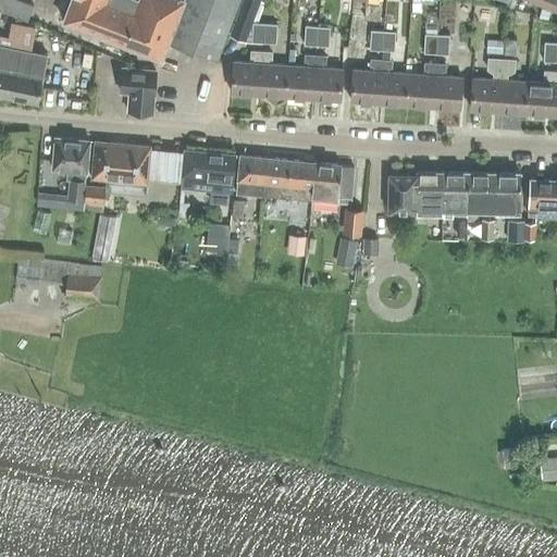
[(32,5),(16,0),(0,0),(0,12),(26,22),(32,5)]
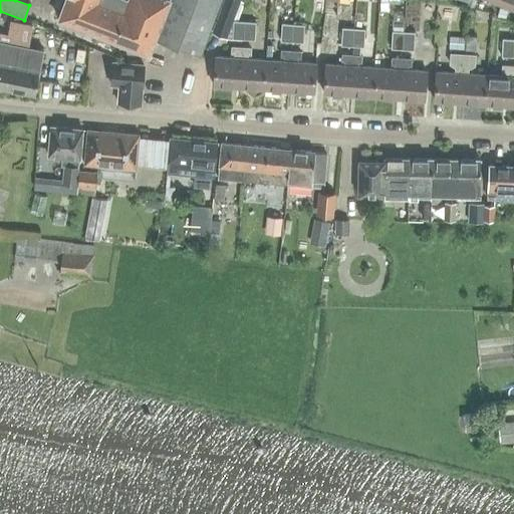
[(149,54),(169,0),(64,0),(58,19),(149,54)]
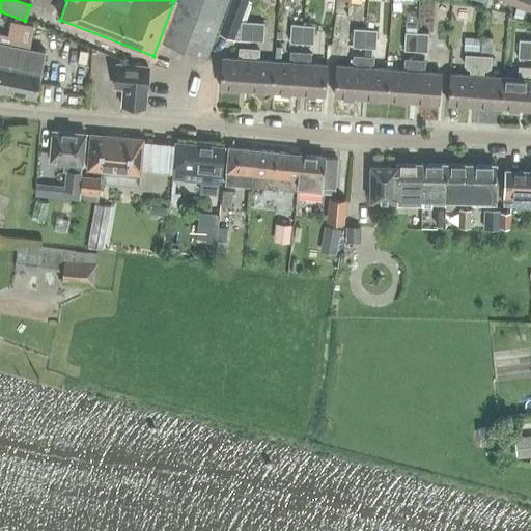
[(206,57),(227,0),(175,0),(160,39),(206,57)]
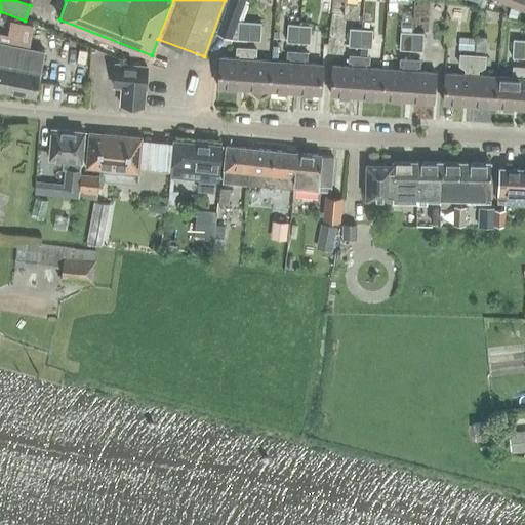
[(244,0),(226,0),(213,34),(230,40),(237,21),(244,0)]
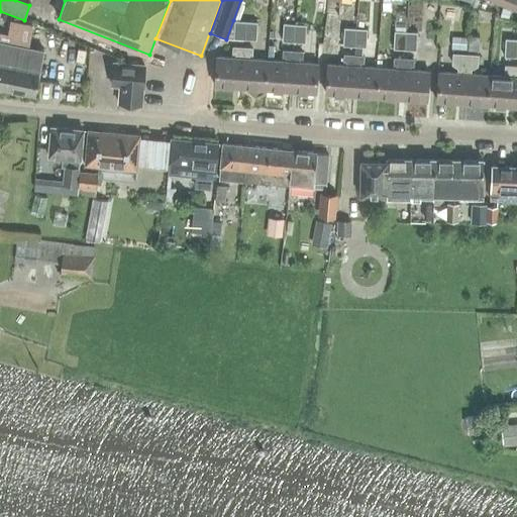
[(516,0),(500,0),(499,3),(516,10),(516,8),(516,0)]
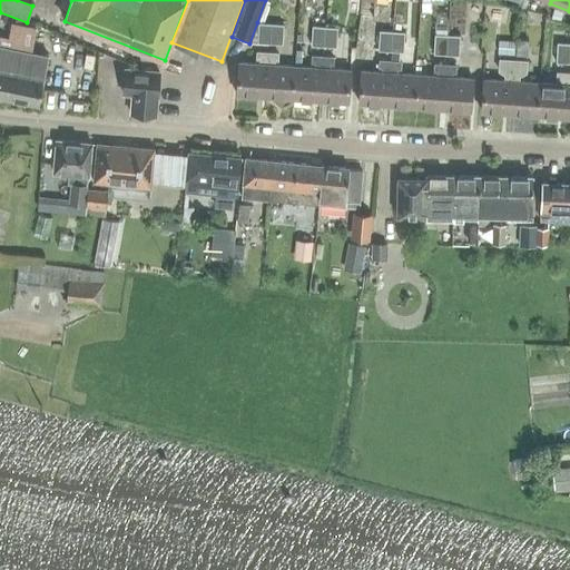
[(48,56),(31,52),(35,27),(10,22),(7,38),(0,36),(0,99),(39,106),(48,56)]
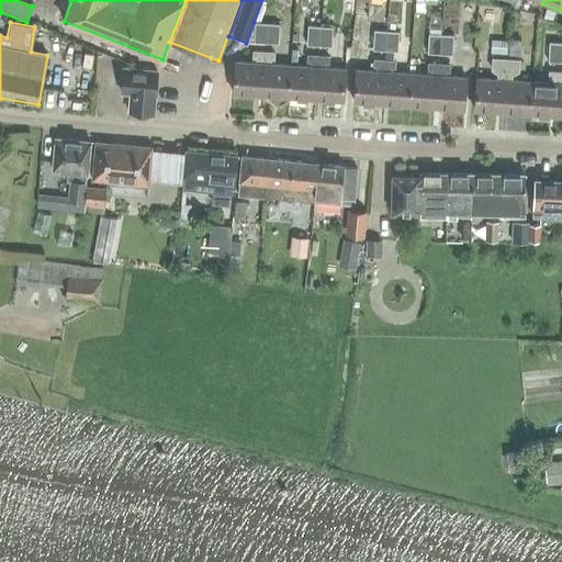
[(265,43),(266,23),(254,22),(251,42),(265,43)]
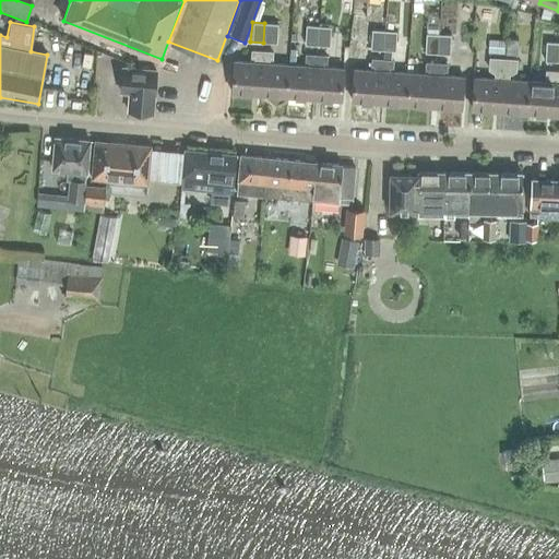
[(264,23),(263,43),(275,44),(277,24),(264,23)]
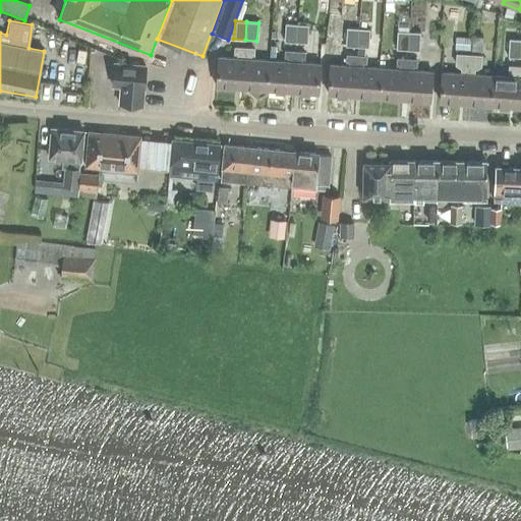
[(294,43),(295,24),(284,23),(283,42),(294,43)]
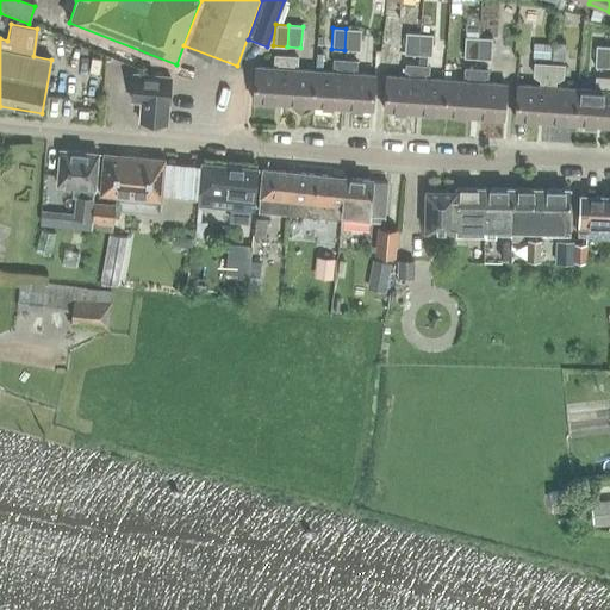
[(346,29),(344,50),(359,51),(360,29),(346,29)]
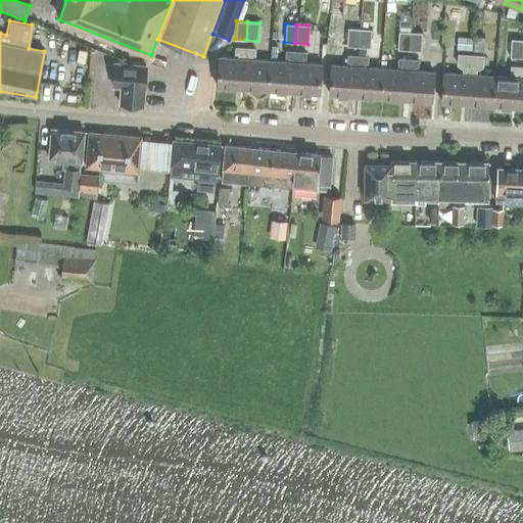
[(357,47),(359,29),(346,28),(345,47),(357,47)]
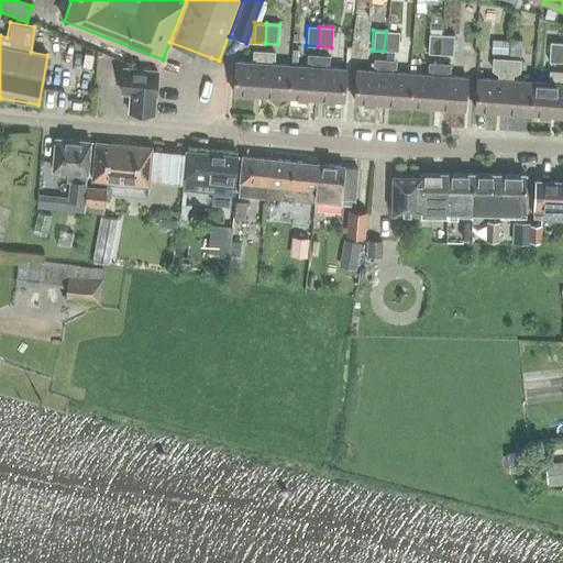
[(386,31),(384,51),(397,52),(398,32),(386,31)]
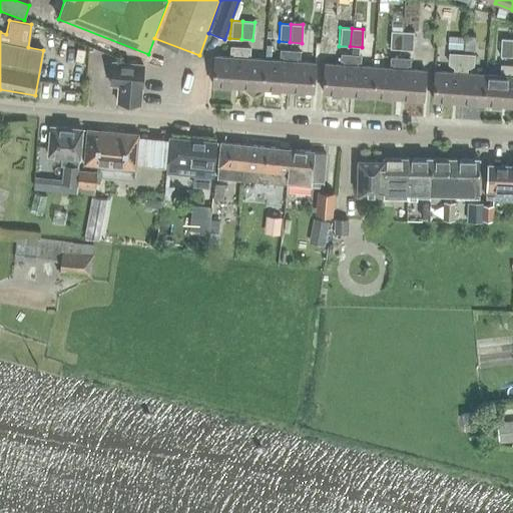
[(400,50),(401,31),(390,31),(389,49),(400,50)]
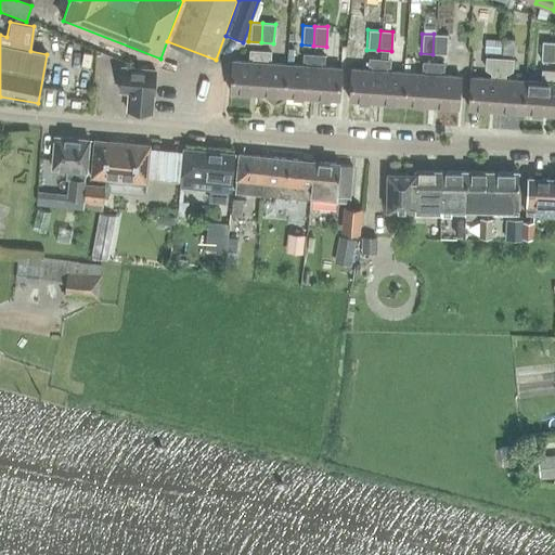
[(434,34),(433,54),(446,54),(447,35),(434,34)]
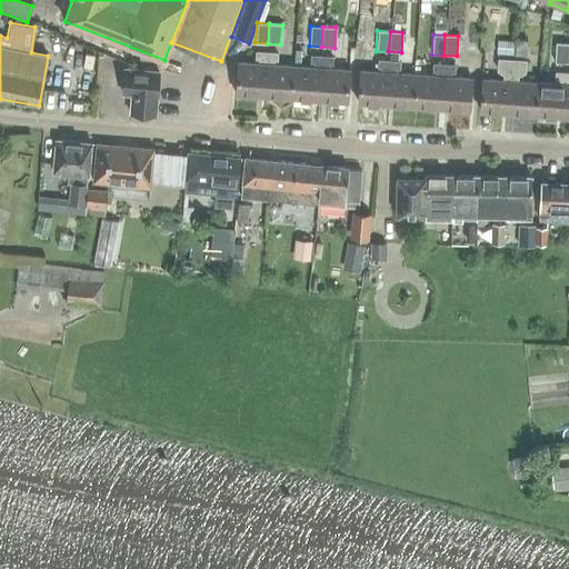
[(566,63),(567,43),(555,42),(553,62),(566,63)]
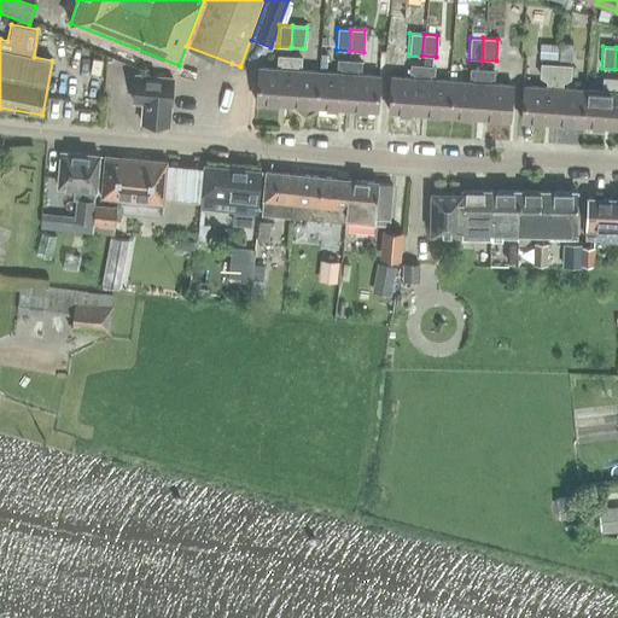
[(287,105),(290,58),(278,57),(278,64),(281,64),(281,69),(258,68),(256,103),(287,105)]
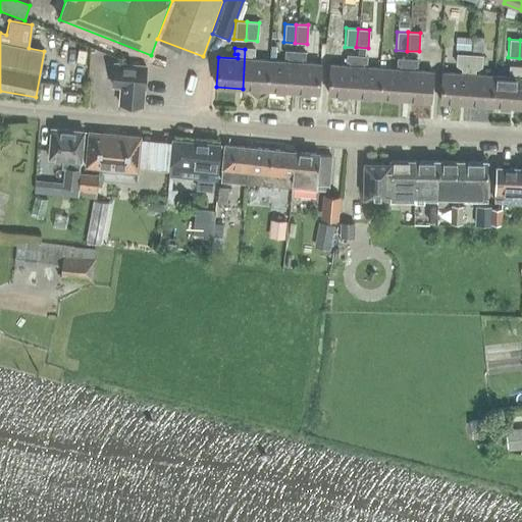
[(267,91),(269,60),(251,59),(251,55),(254,55),(255,49),(245,49),(243,89),(267,91)]
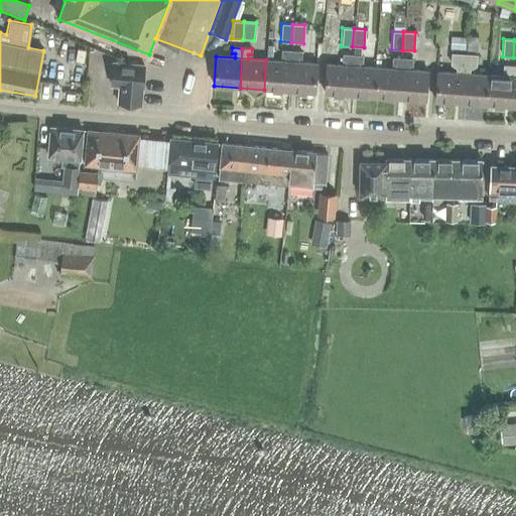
[(289,91),(292,51),(282,50),(282,56),(285,56),(284,61),(266,59),(264,90),(289,91)]
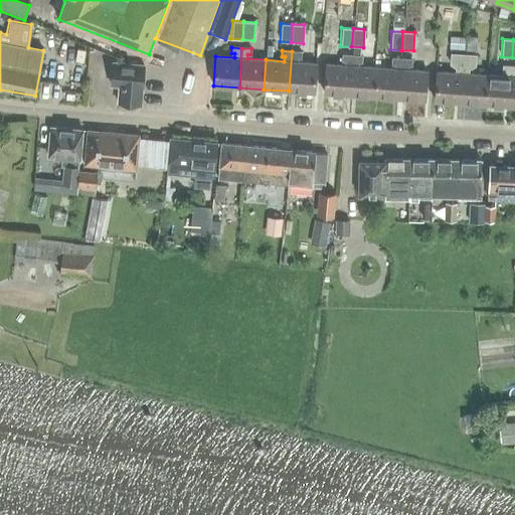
[(314,93),(316,63),(297,62),(298,57),(301,58),(301,51),(292,51),(289,91),(314,93)]
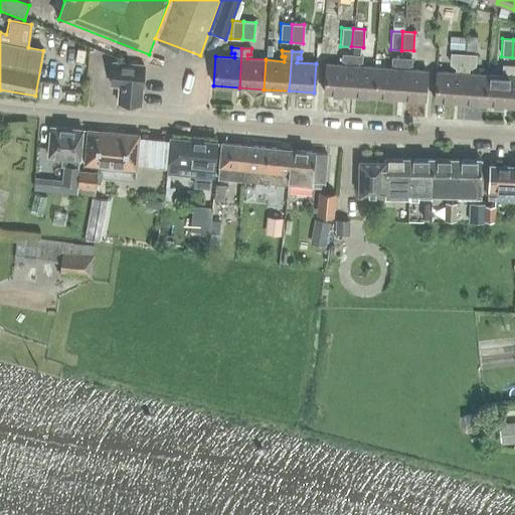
[(461,103),(464,55),(452,54),(451,64),(457,68),(456,73),(437,71),(435,102),(461,103)]
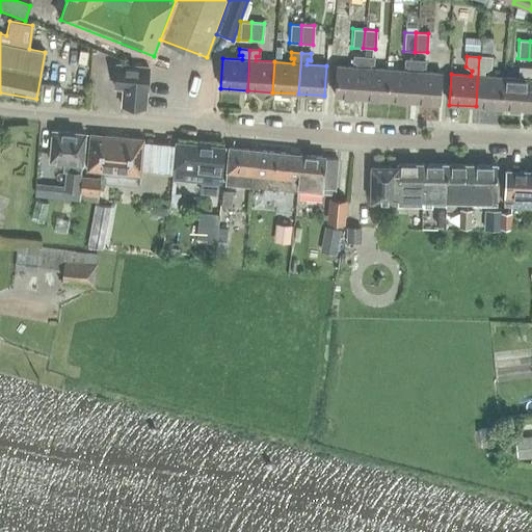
[(362,99),(364,57),(354,57),(353,63),(356,63),(356,68),(337,67),(335,97),(362,99)]
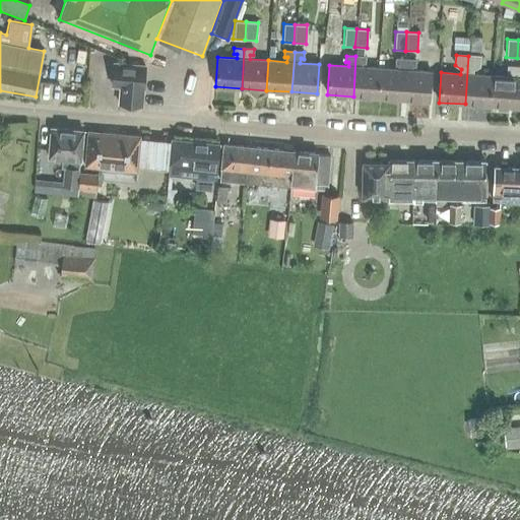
[(378,98),(380,68),(362,67),(362,63),(365,63),(366,57),(355,56),(353,96),(378,98)]
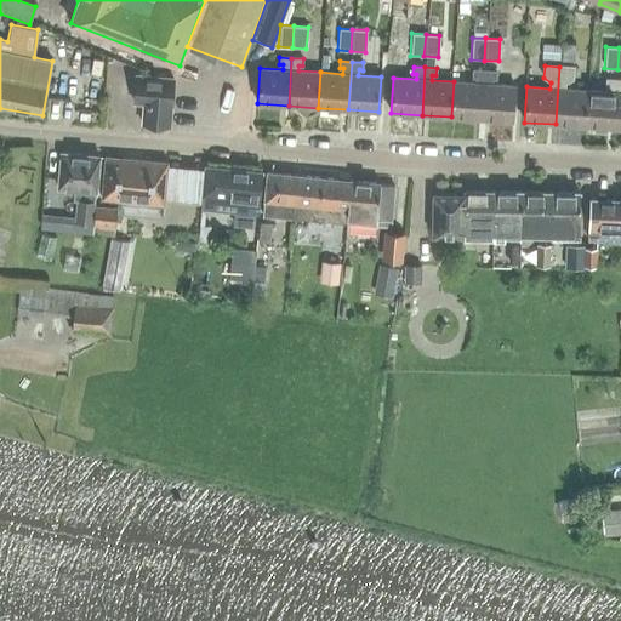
[(585,126),(587,91),(565,89),(565,84),(573,80),(574,67),(559,67),(556,124),(585,126)]
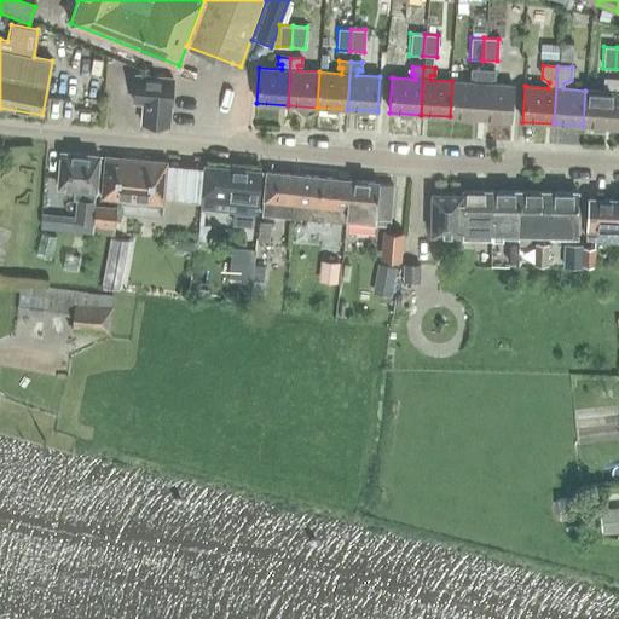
[(480,119),(484,70),(472,70),(472,77),(475,77),(475,82),(452,81),(450,116),(480,119)]
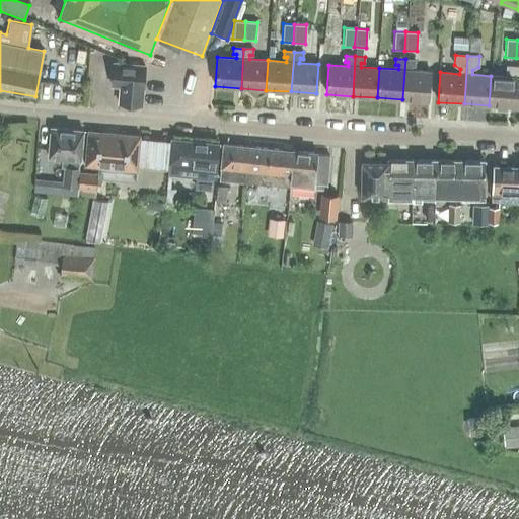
[(428,101),(430,71),(412,70),(412,66),(415,66),(416,60),(405,59),(402,99),(428,101)]
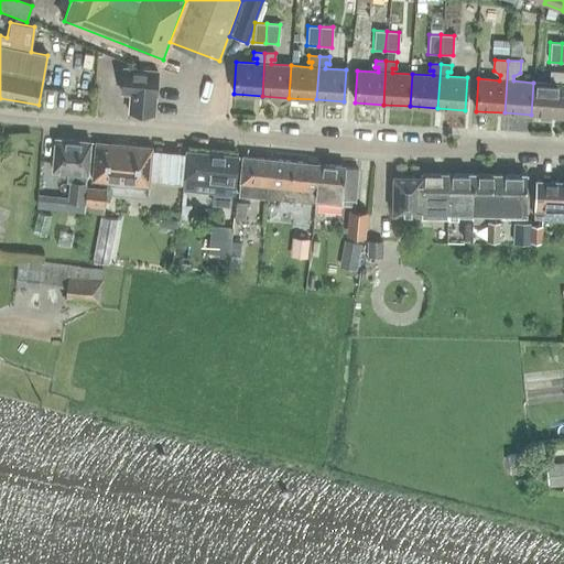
[(154,115),(158,72),(123,68),(122,94),(130,95),(129,112),(154,115)]
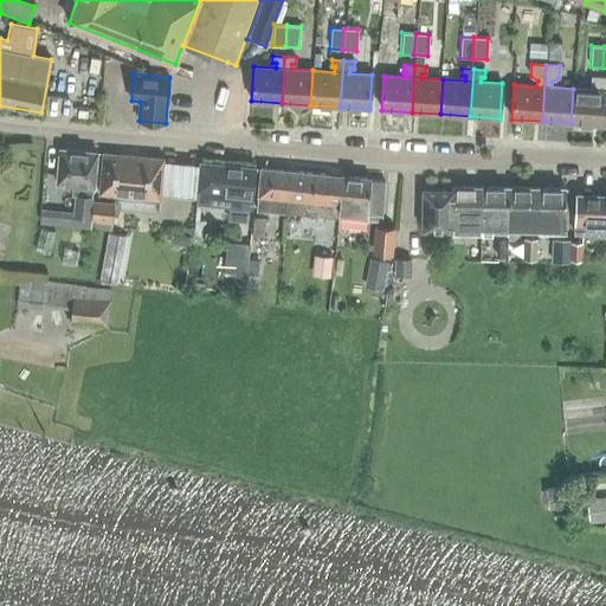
[(600,126),(604,77),(590,76),(588,85),(593,85),(593,90),(573,89),(571,123),(600,126)]
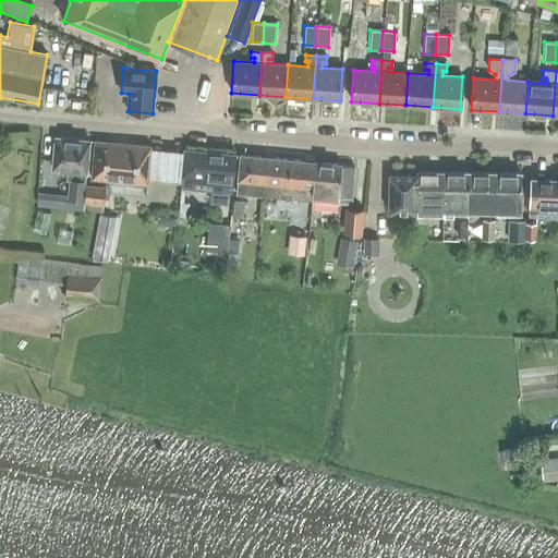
[(86,177),(89,141),(55,137),(52,170),(68,171),(67,180),(70,181),(68,199),(83,201),(85,177),(86,177)]
